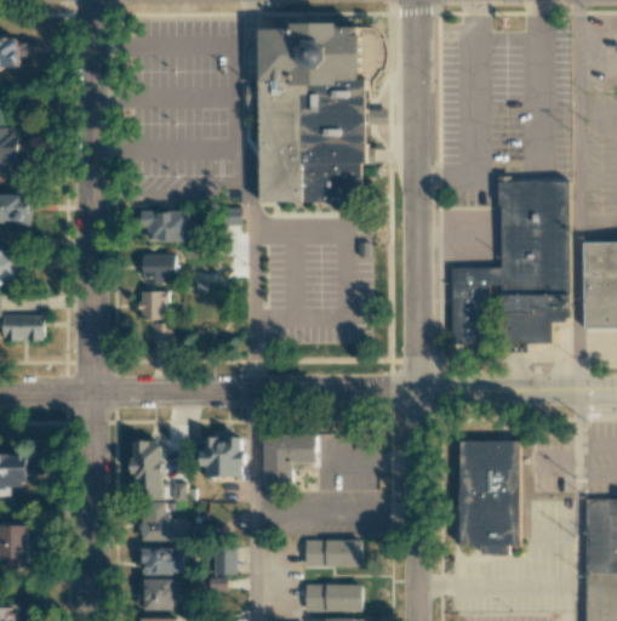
[(370,28),(340,28),(340,23),(292,23),(292,28),(260,28),(260,204),(364,204),(364,167),(370,167),(370,81),(378,73),(384,61),(384,45),(381,39),(370,28)]
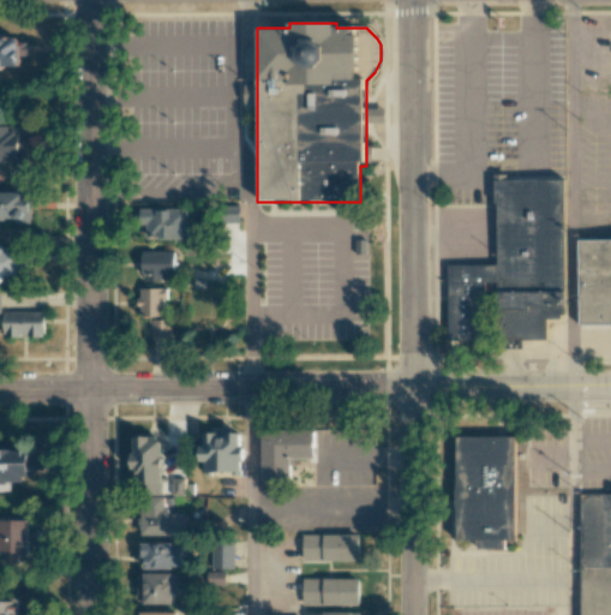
[(0,39),(17,39),(17,45),(25,43),(25,57),(18,57),(18,65),(0,65),(0,39)]
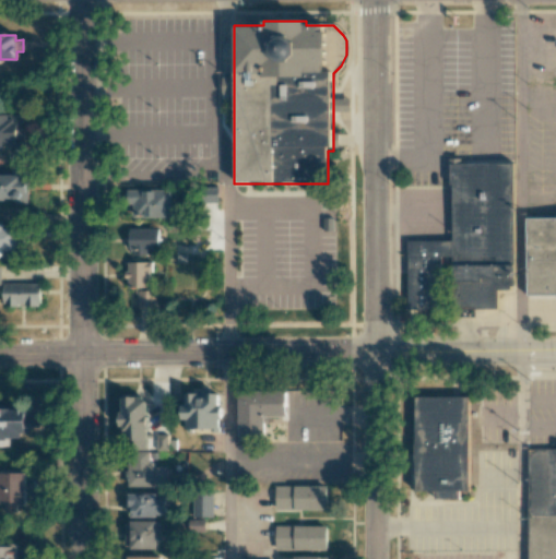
[(509,166),(450,166),(451,239),(402,240),(403,312),(495,310),(494,289),(511,289),(509,166)]
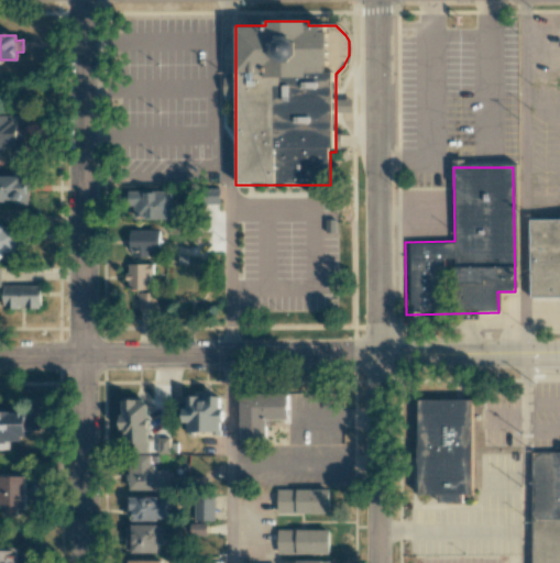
[(169,208),(169,190),(124,191),(124,203),(130,203),(131,219),(177,218),(177,207),(169,208)]
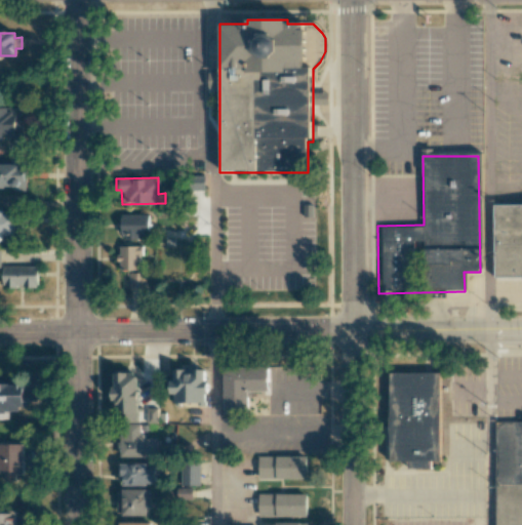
[(521,205),(492,206),(493,279),(521,279),(521,205)]
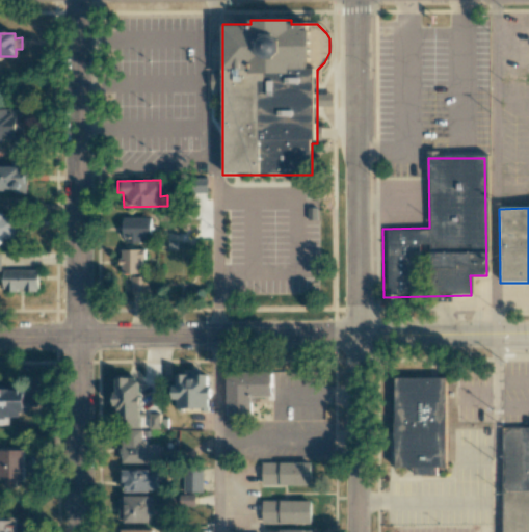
[(14,238),(14,216),(3,216),(3,212),(0,212),(0,243),(0,238),(14,238)]
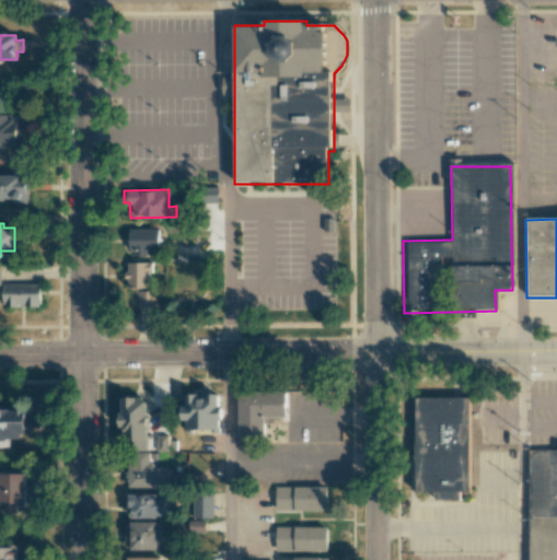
[(127,230),(127,252),(157,253),(158,230),(127,230)]
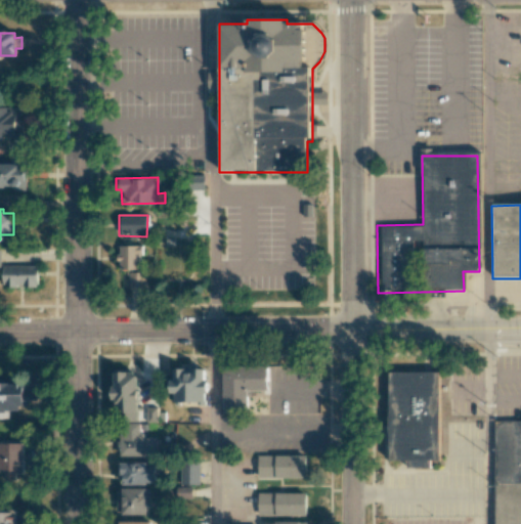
[(190,275),(163,275),(163,230),(189,230),(190,275)]
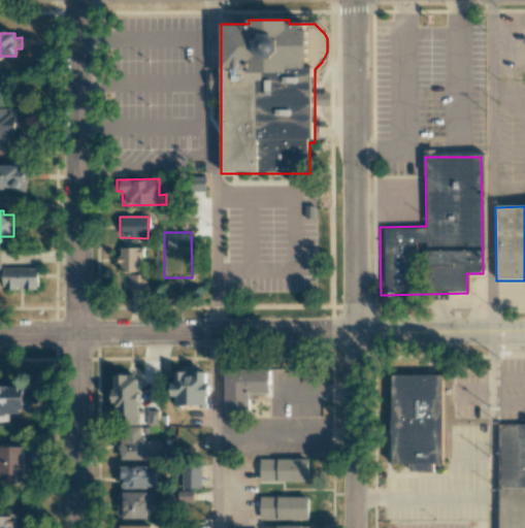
[(143,248),(119,248),(119,271),(128,271),(128,289),(143,289),(143,248)]
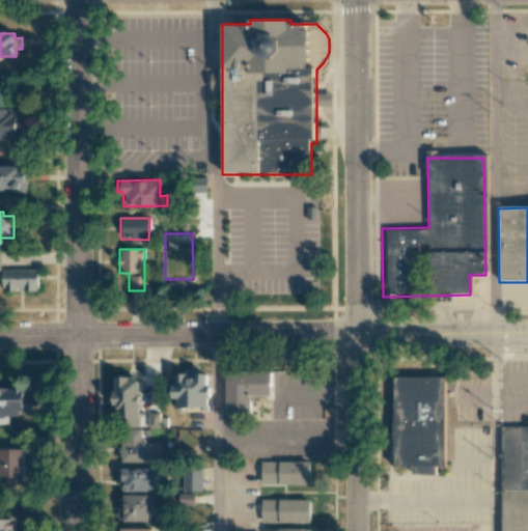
[(34,269),(0,270),(0,290),(35,289),(34,269)]
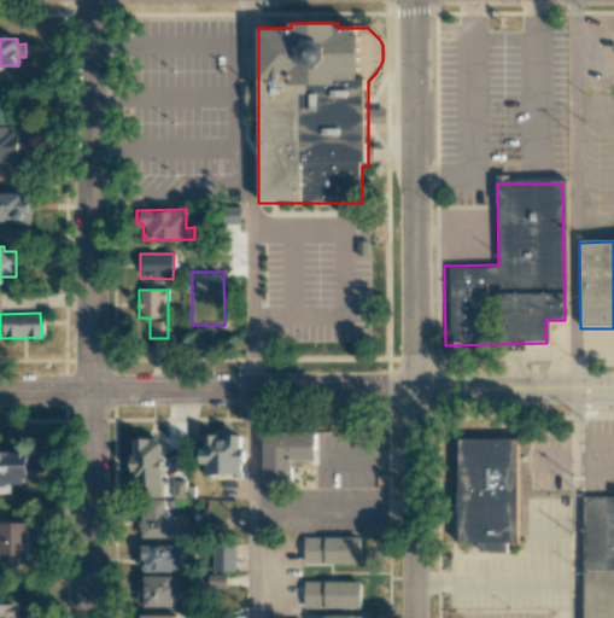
[(313,435),(262,435),(262,489),(291,489),(291,460),(313,460),(313,435)]
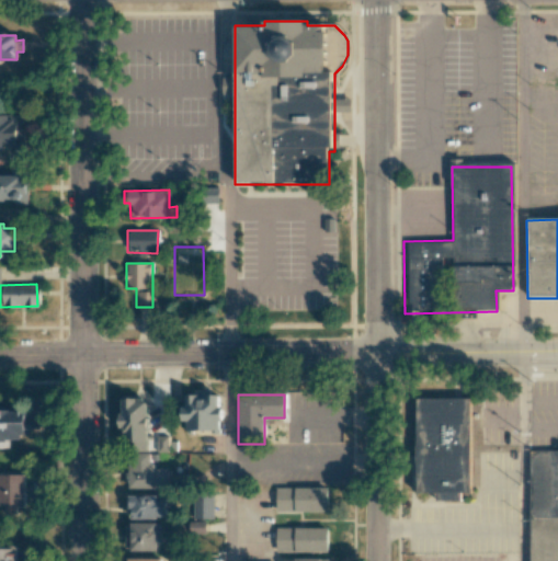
[(118,398),(117,427),(122,428),(121,448),(144,449),(146,399),(118,398)]
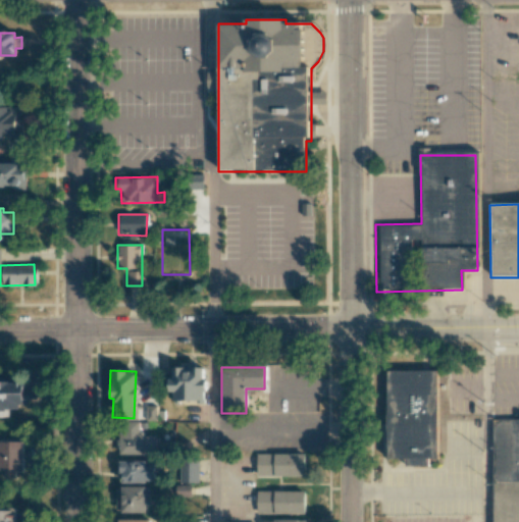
[(435,372),(385,372),(386,460),(436,460),(435,372)]
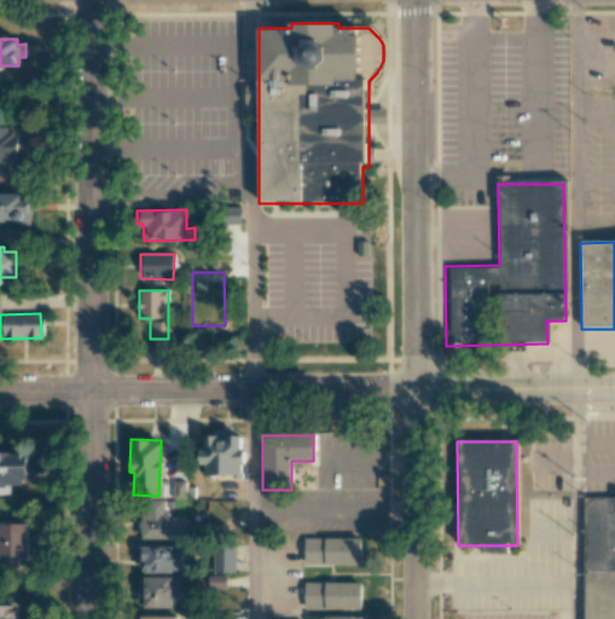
[(0,495),(7,495),(7,484),(23,485),(24,455),(0,453),(0,495)]
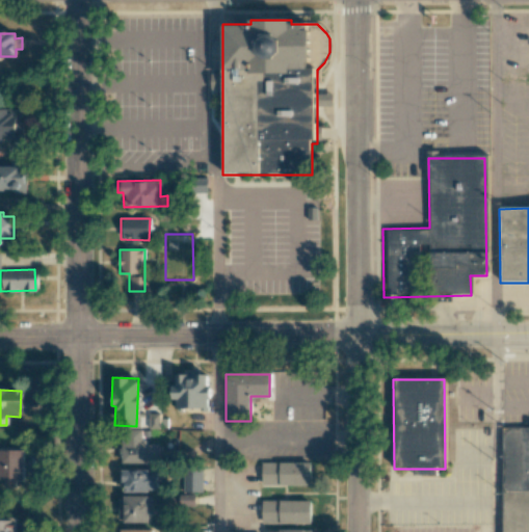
[(528,531),(528,428),(500,429),(501,531),(528,531)]
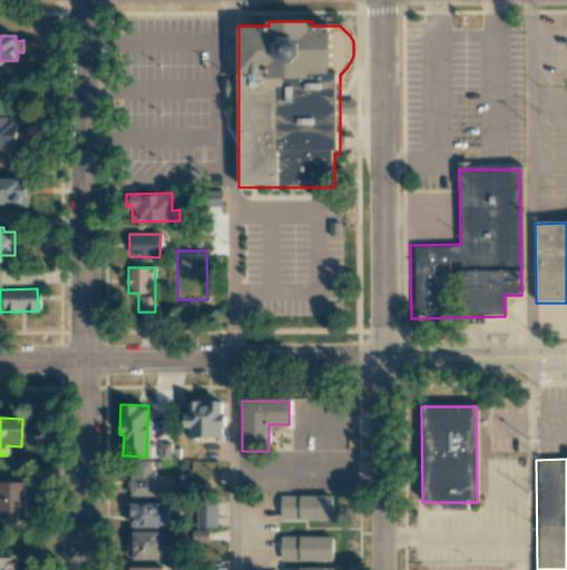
[(167,495),(167,477),(150,475),(150,462),(127,462),(127,494),(167,495)]
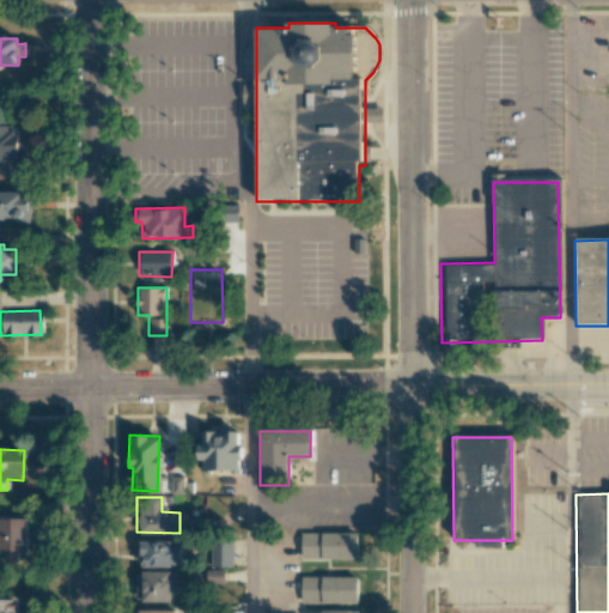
[(0,552),(24,552),(24,517),(0,517),(0,552)]
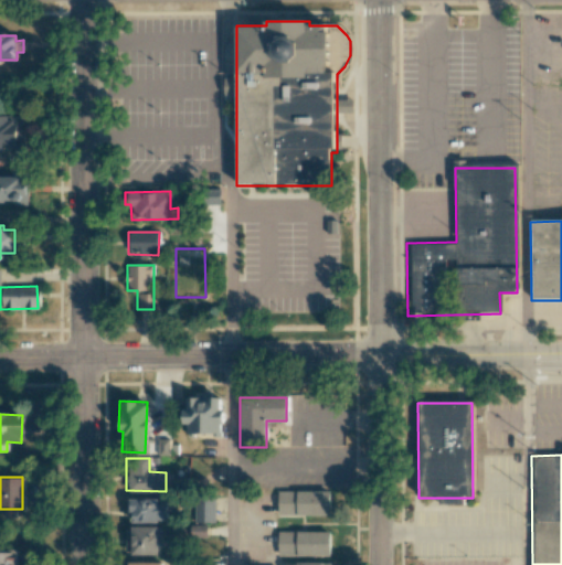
[(327,514),(326,490),(275,491),(275,515),(327,514)]
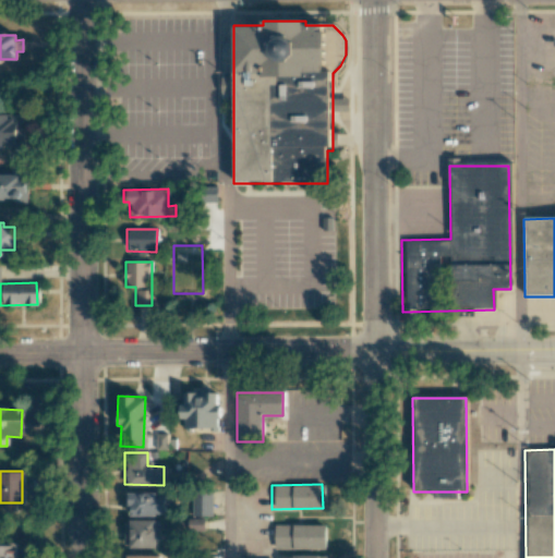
[(127,516),(163,516),(161,495),(154,495),(154,492),(125,493),(127,516)]
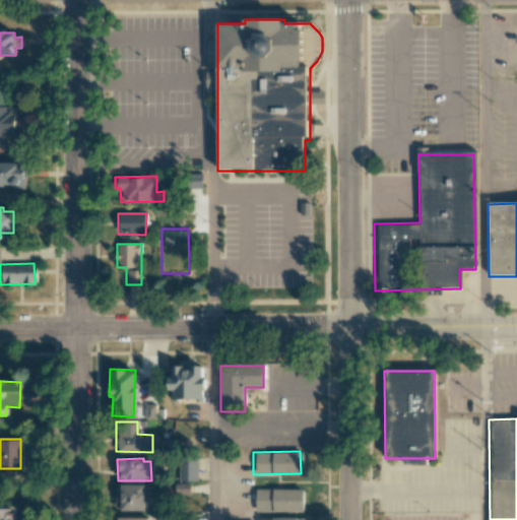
[(196,480),(195,458),(176,458),(176,480),(196,480)]
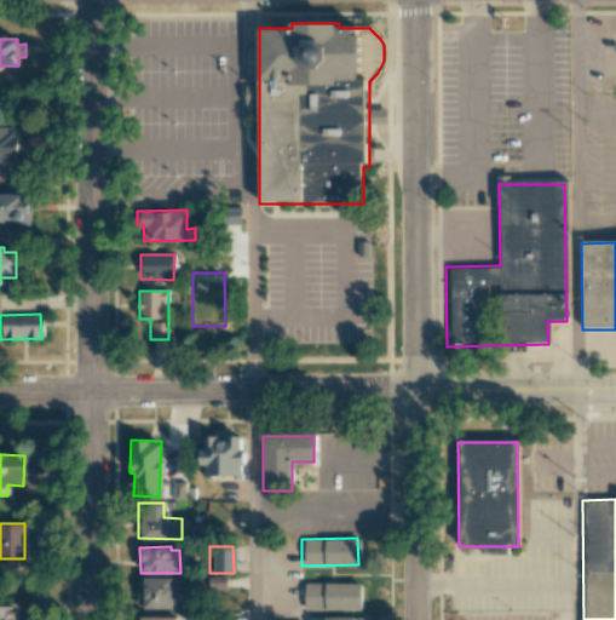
[(171,609),(171,598),(176,598),(177,578),(142,577),(142,608),(171,609)]
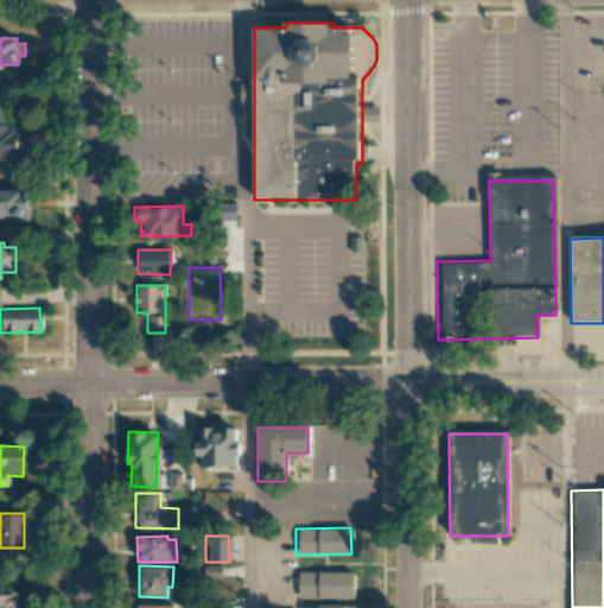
[(351,571),(297,571),(297,597),(351,597),(351,571)]
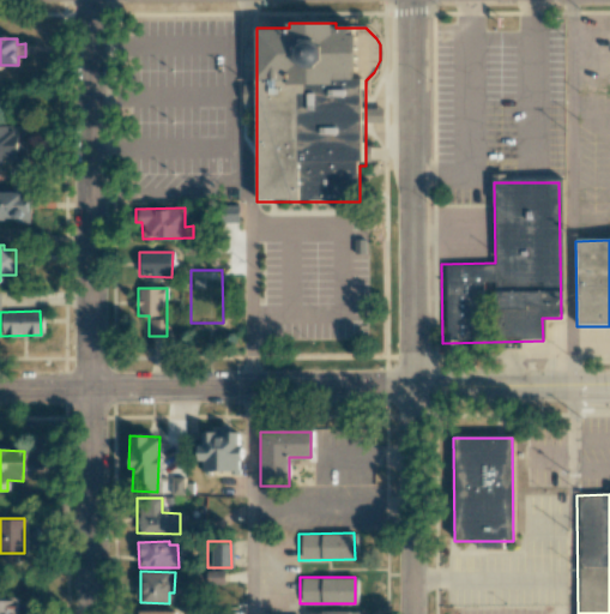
[(0,613),(16,613),(16,599),(0,599),(0,613)]
